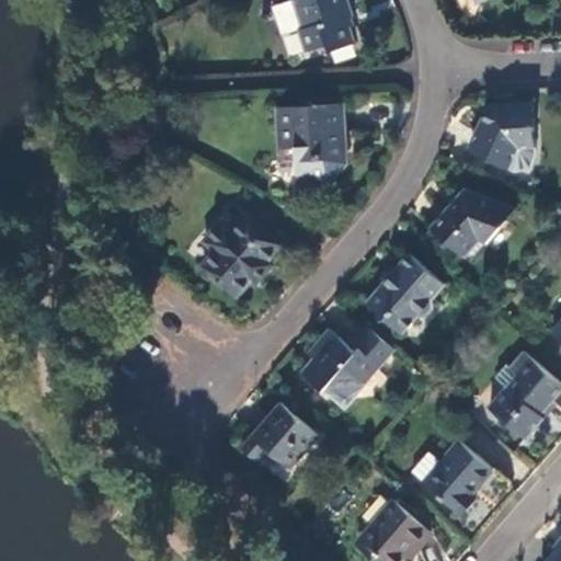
[(346,0),(296,0),(305,27),(299,31),(306,49),(327,44),(329,49),(353,43),(344,18),(352,15),(346,0)]
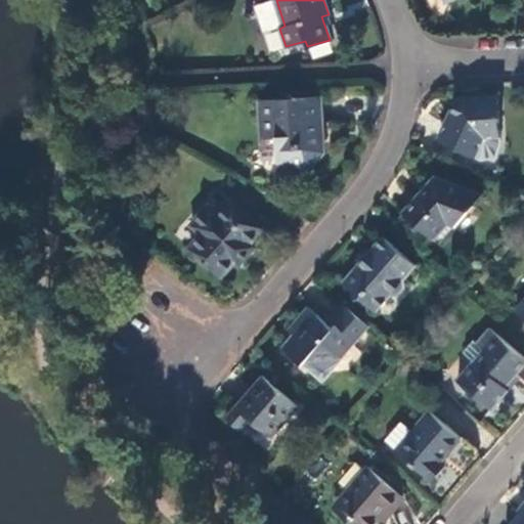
[(320,96),(259,99),(261,150),(277,149),(277,166),(304,166),(316,151),(316,125),(321,124),(320,96)]
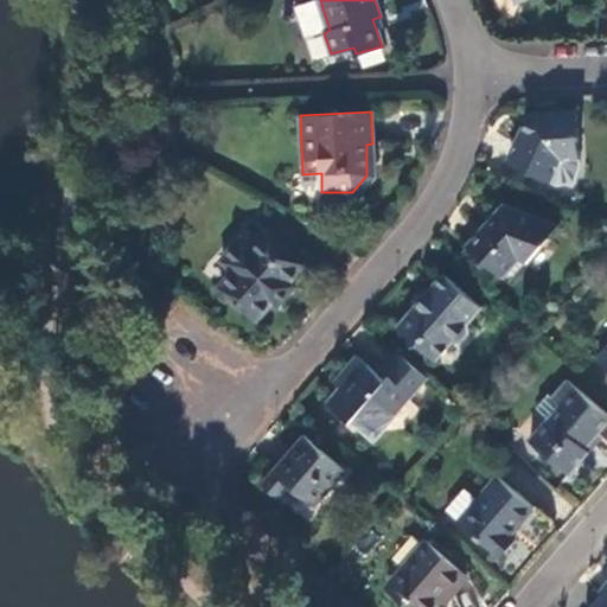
[(579,160),(576,113),(535,115),(528,131),(523,129),(506,164),(551,183),(561,160),(579,160)]
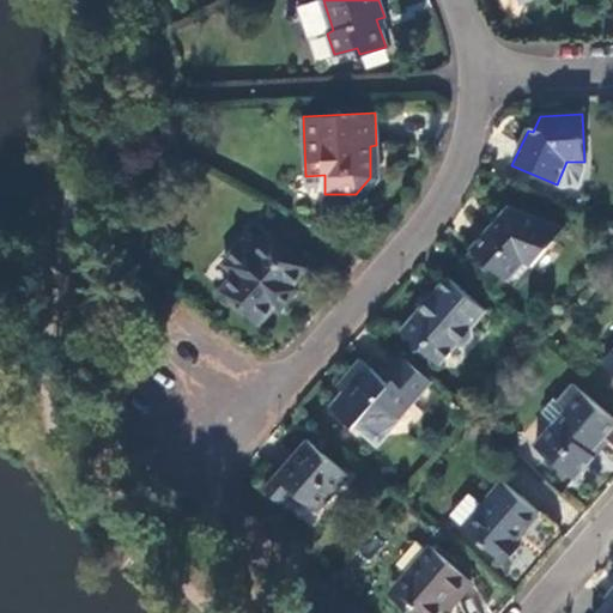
[(534,116),(528,131),(533,132),(540,116),(534,116)]
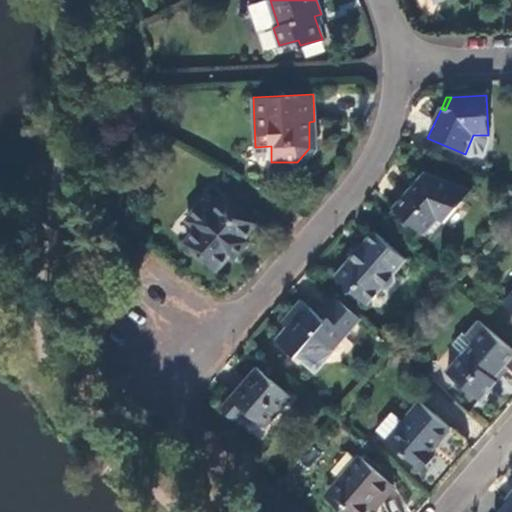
[(488,142),(488,135),(473,135),(465,154),(470,156),(477,142),(488,142)]
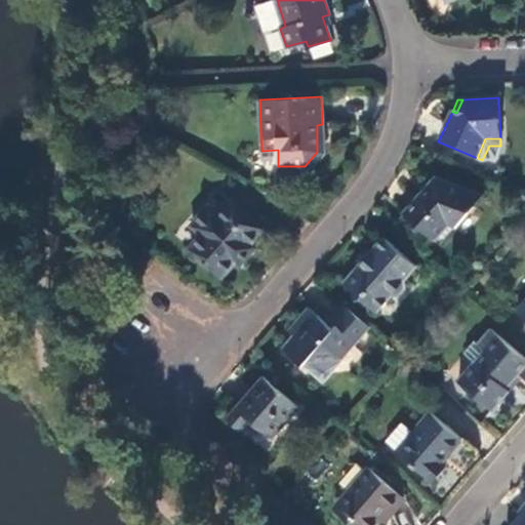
[(297,175),(305,166),(278,166),(279,175),(278,179),(297,179),(297,175)]
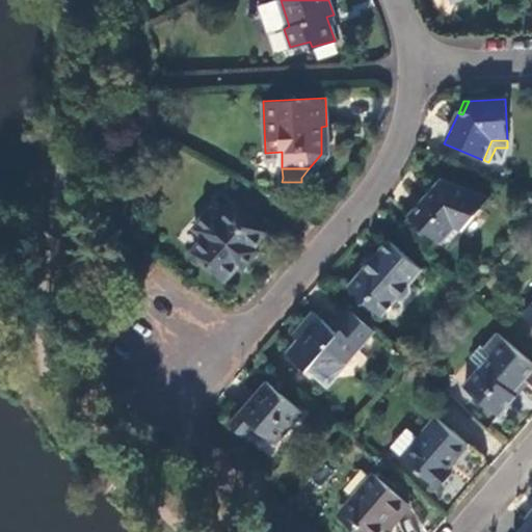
[(488,197),(441,179),(409,216),(440,242),(454,227),(460,232),(488,197)]
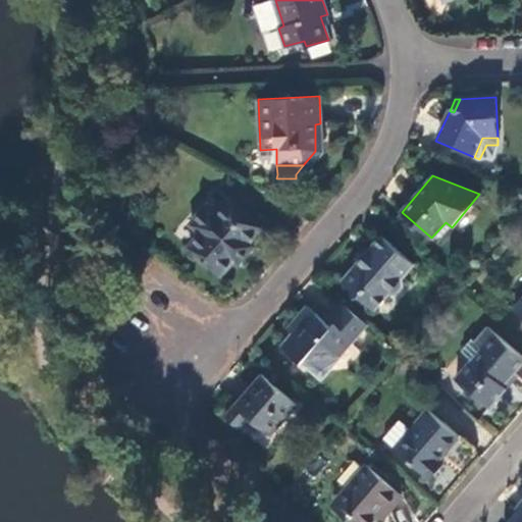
[(261,227),(228,200),(217,213),(206,204),(189,223),(199,232),(188,248),(220,275),(232,261),(238,263),(253,245),(250,242),(261,227)]
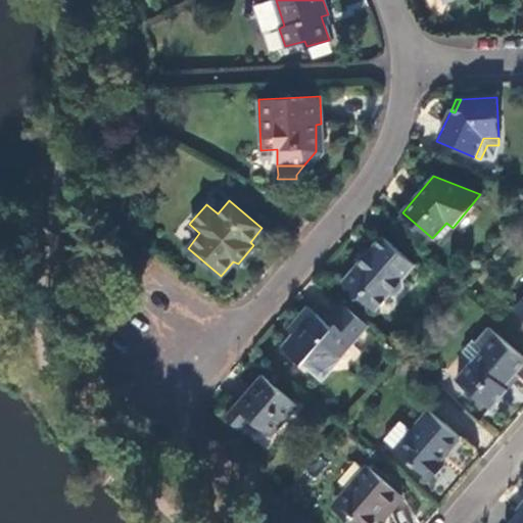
[(414,265),(381,236),(342,282),(353,292),(359,291),(364,296),(364,302),(374,311),(388,294),(394,294),(402,284),(402,279),(414,265)]
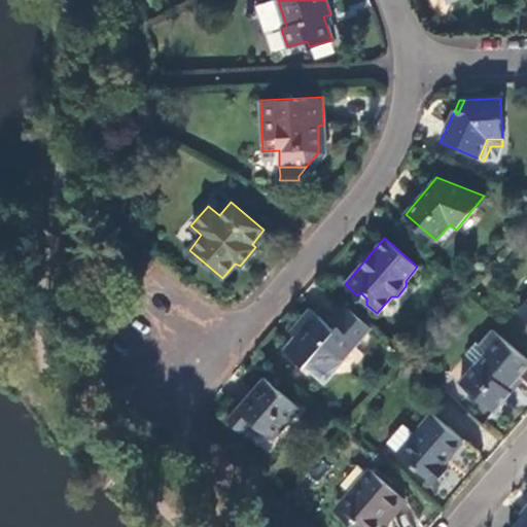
[(347,307),(330,326),(335,329),(337,325),(355,342),(370,326),(347,307)]
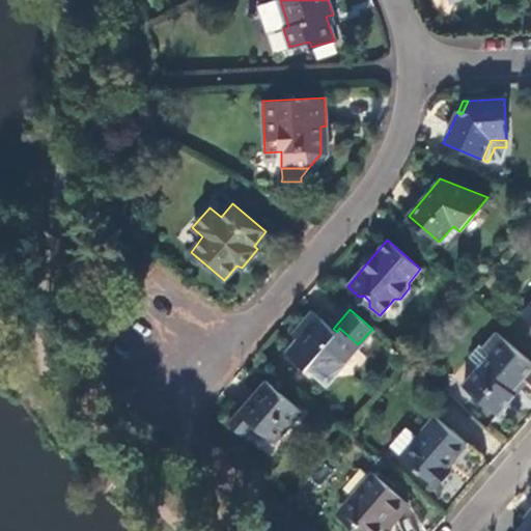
[(345,364),(343,362),(358,344),(339,328),(337,332),(333,329),(312,311),(292,334),(297,339),(286,353),(327,387),(345,364)]
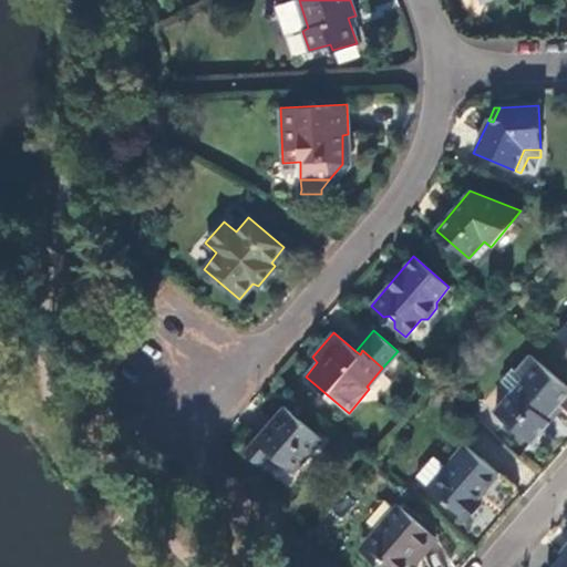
[(566,393),(566,388),(529,356),(516,370),(514,367),(502,381),(512,390),(494,412),(531,443),(549,422),(545,419),(566,393)]
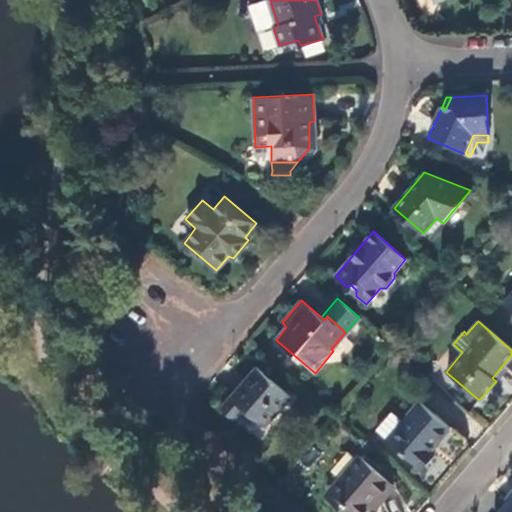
[(290,398),(256,367),(220,409),(233,420),(243,410),(264,428),(290,398)]
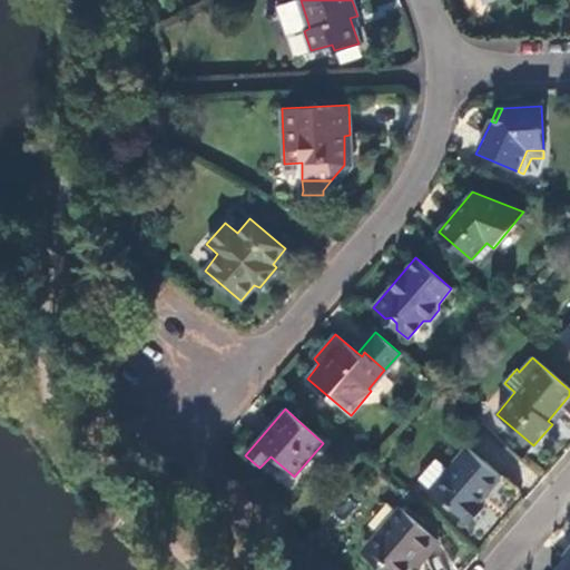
[(500,478),(465,449),(448,471),(431,490),(468,522),(482,505),(478,502),(500,478)]
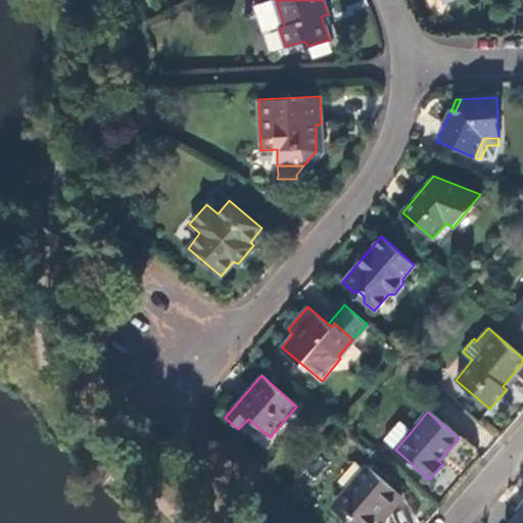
[(384,440),(395,449),(411,432),(399,423),(384,440)]
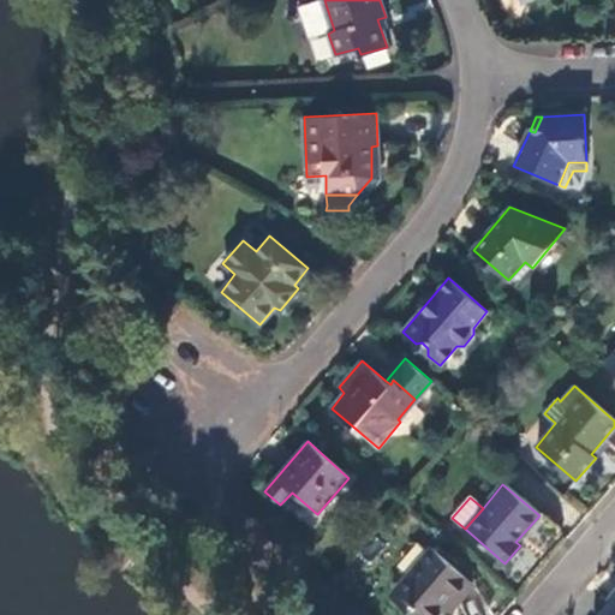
[(471,583),(430,547),(393,591),(422,614),(436,614),(453,596),(457,599),(471,583)]
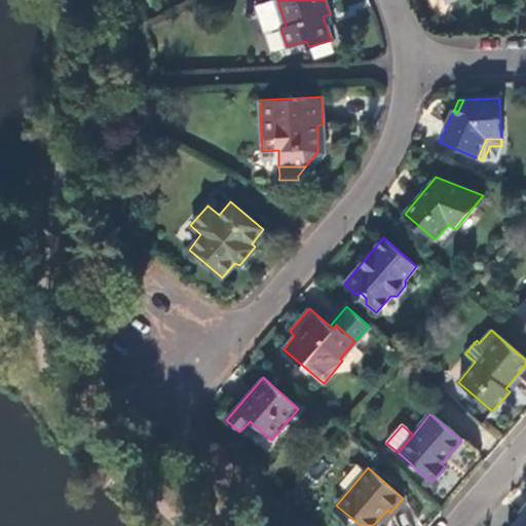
[(525,525),(525,494),(523,498),(525,500),(525,511),(514,525),(525,525)]
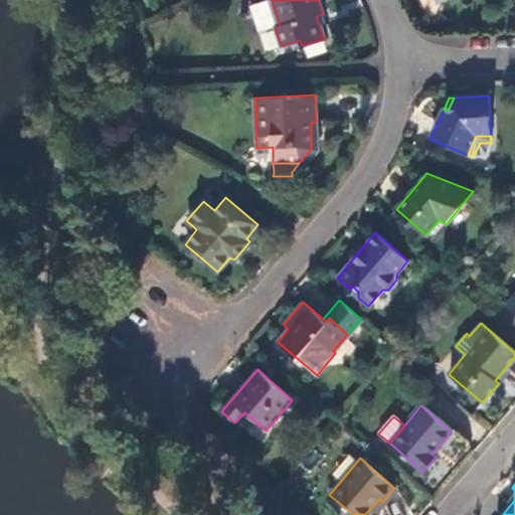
[(344,514),(353,514),(329,495),(326,499),(344,514)]
